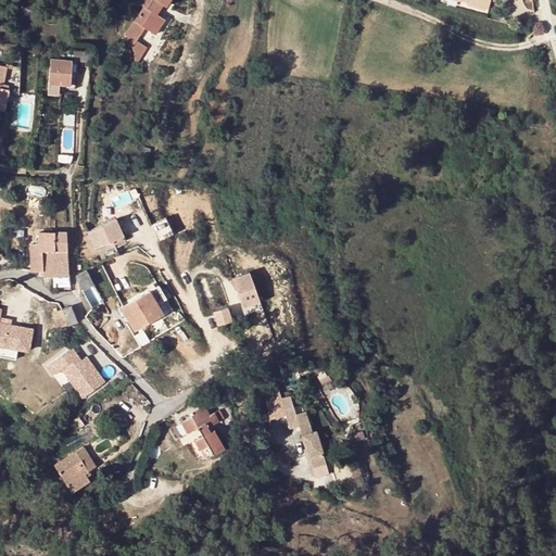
[(162,3),(165,5),(168,0),(139,0),(138,2),(143,5),(125,35),(129,37),(133,39),(135,35),(138,37),(144,26),(154,33),(163,17),(160,14),(156,13),(162,3)]
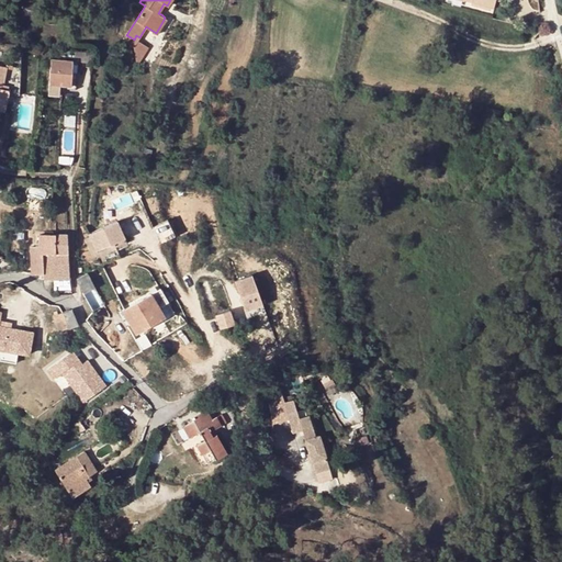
[(492,6),(472,1),(471,4),(491,10),(492,6)]
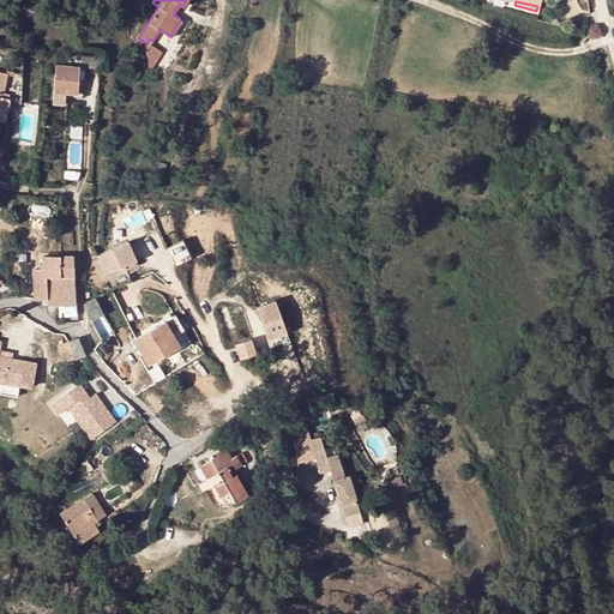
[(176,16),(182,6),(179,4),(173,14),(176,16)]
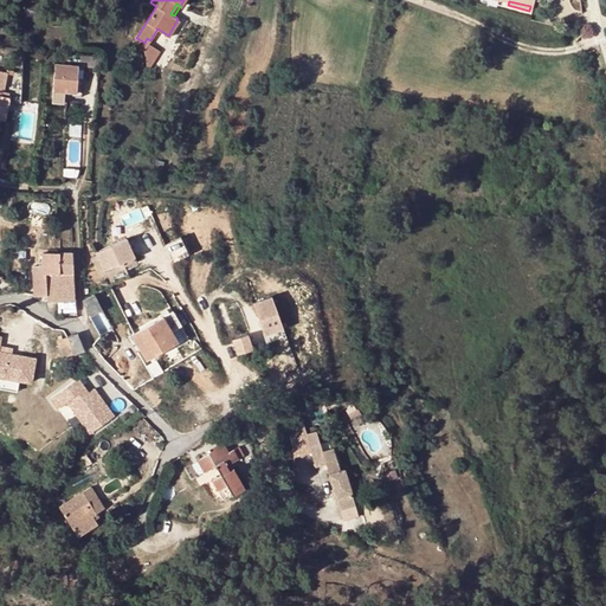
[(148,44),(150,40),(147,38),(144,43),(141,40),(137,45),(144,50),(147,69),(159,51),(148,44)]
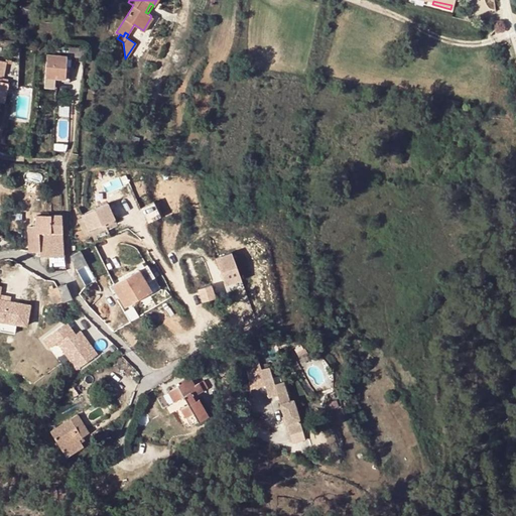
[(69,46),(58,44),(57,54),(46,53),(43,86),(53,87),(55,78),(59,78),(66,79),(65,82),(69,82),(71,55),(68,55),(69,46)]
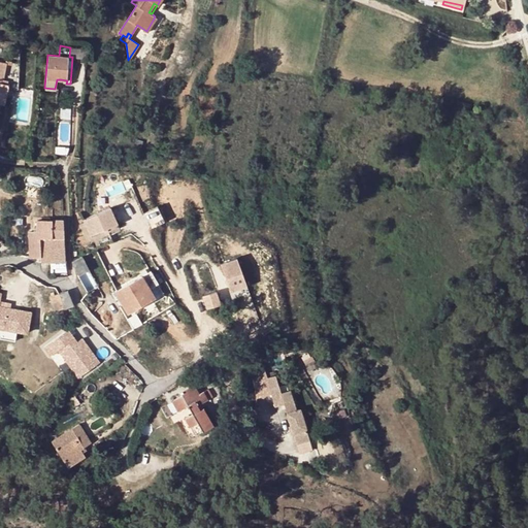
[(69,57),(72,57),(86,58),(86,48),(70,47),(69,57)]
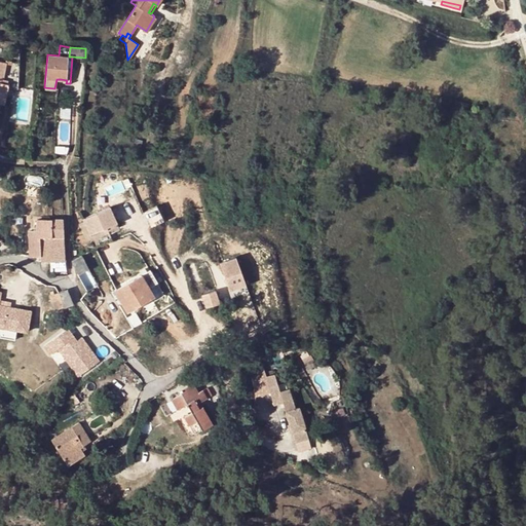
[(0,61),(0,95),(2,95),(6,96),(8,83),(0,81),(0,79),(1,75),(2,76),(4,62),(0,61)]
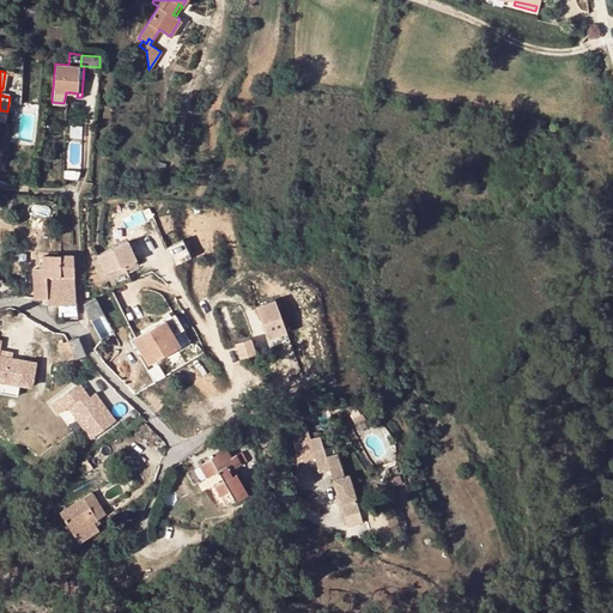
[(169,247),(176,262),(189,258),(182,241),(169,247)]
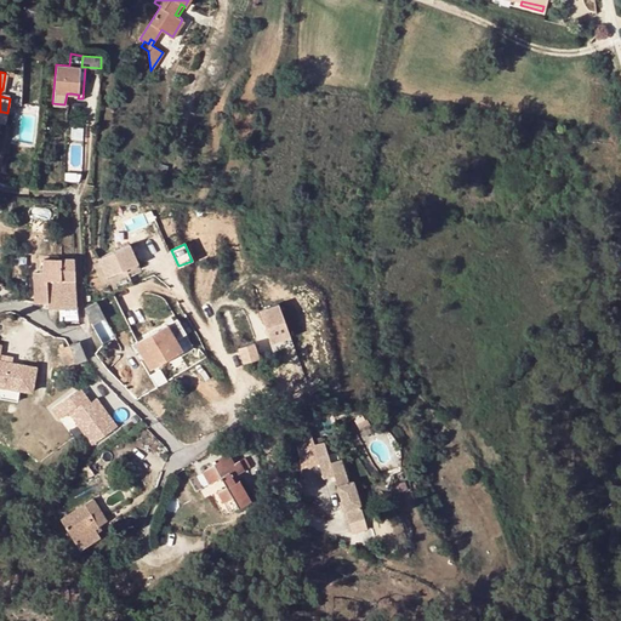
[(97,258),(107,283),(131,273),(127,265),(136,262),(129,245),(97,258)]
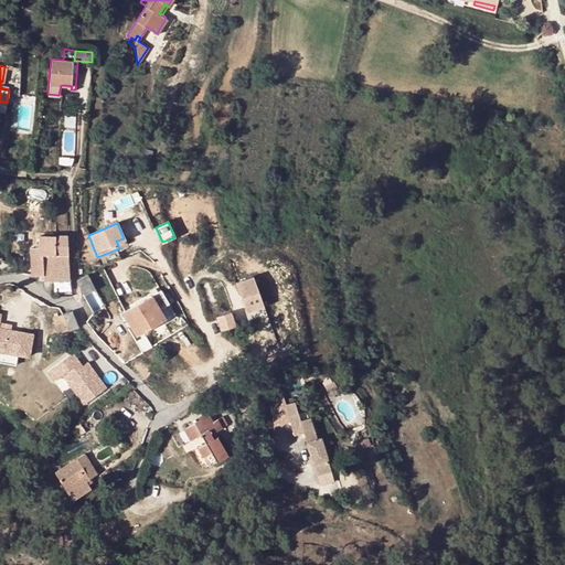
[(66,254),(67,254),(66,234),(55,235),(55,254),(56,258),(42,258),(42,263),(41,274),(40,276),(40,277),(41,280),(68,279),(68,268),(67,258),(66,258),(66,254)]
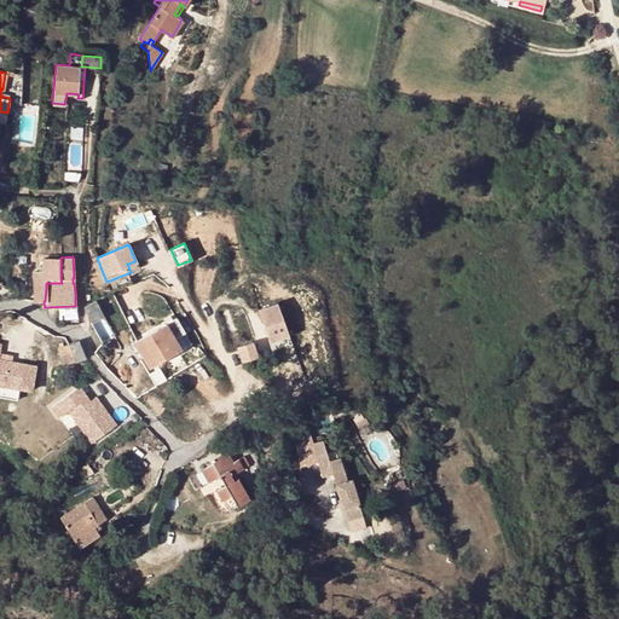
[(44,279),(61,278),(61,258),(44,258),(44,279)]
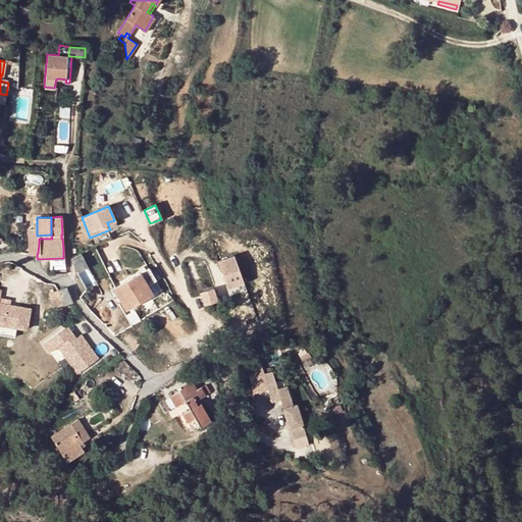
[(28,255),(37,256),(37,255),(38,253),(39,243),(29,243),(28,255)]
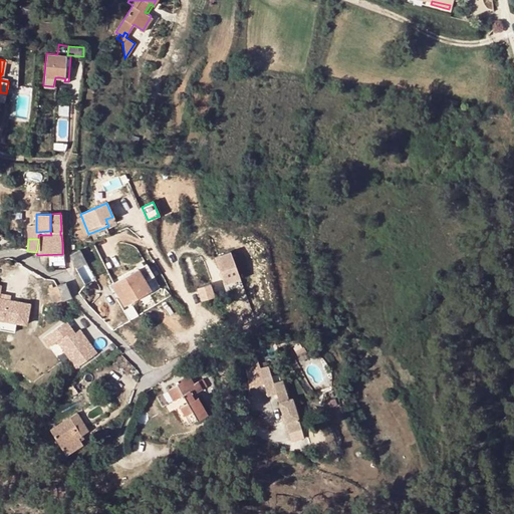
[(76,267),(87,261),(80,248),(69,254),(76,267)]
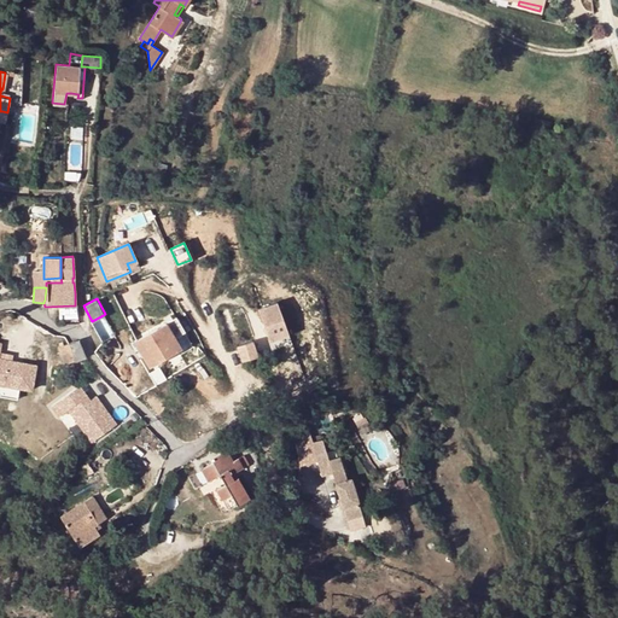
[(75,305),(45,307),(45,310),(58,310),(58,318),(76,316),(75,305)]
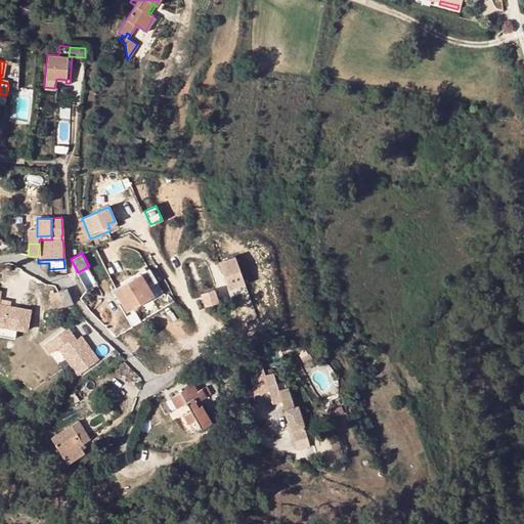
[(221,265),(228,293),(246,289),(237,260),(221,265)]
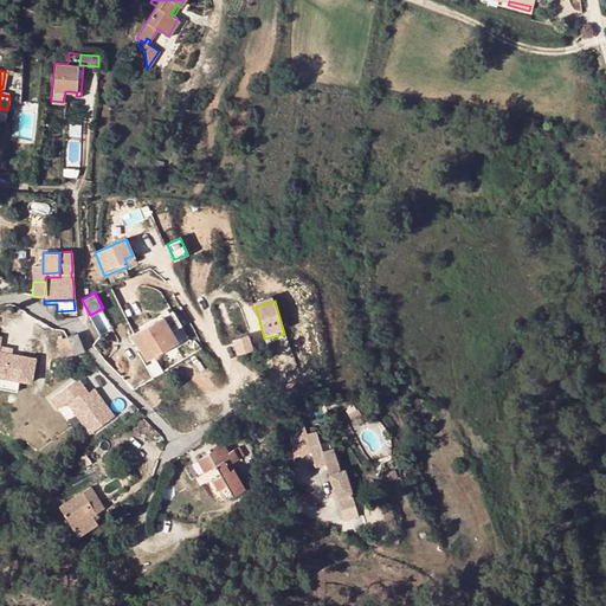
[(173,310),(133,334),(147,359),(176,341),(171,330),(181,324),(173,310)]
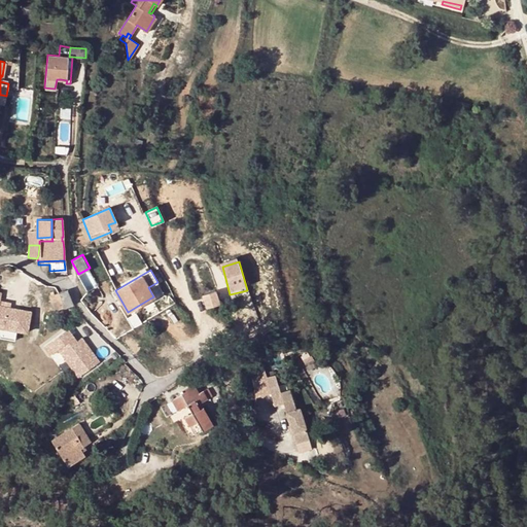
[(63,306),(72,304),(67,289),(59,291),(63,306)]
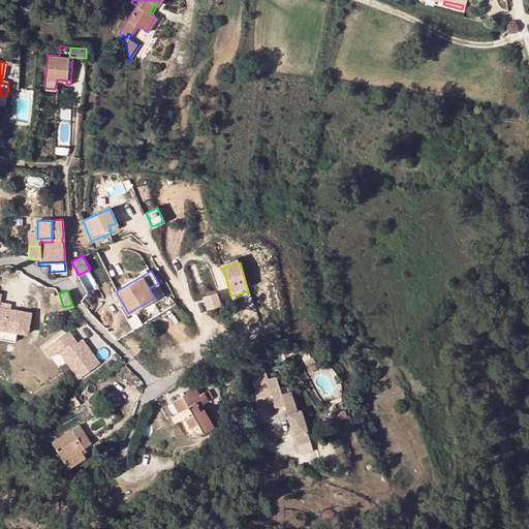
[(28,332),(31,311),(0,306),(0,293),(0,292),(0,328),(18,331),(28,332)]
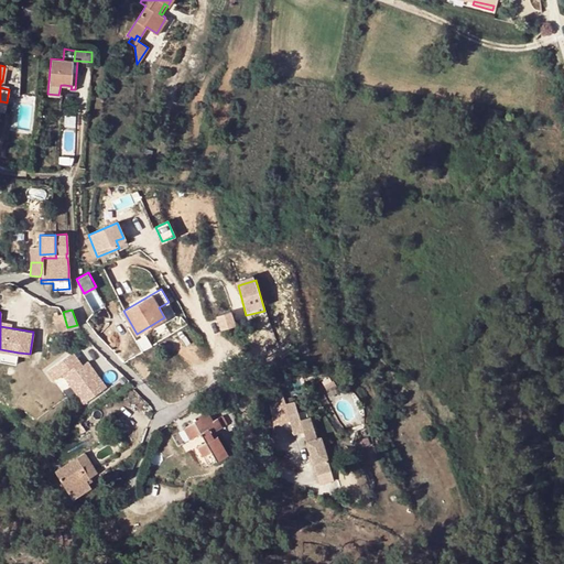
[(58,331),(67,327),(63,312),(54,315),(58,331)]
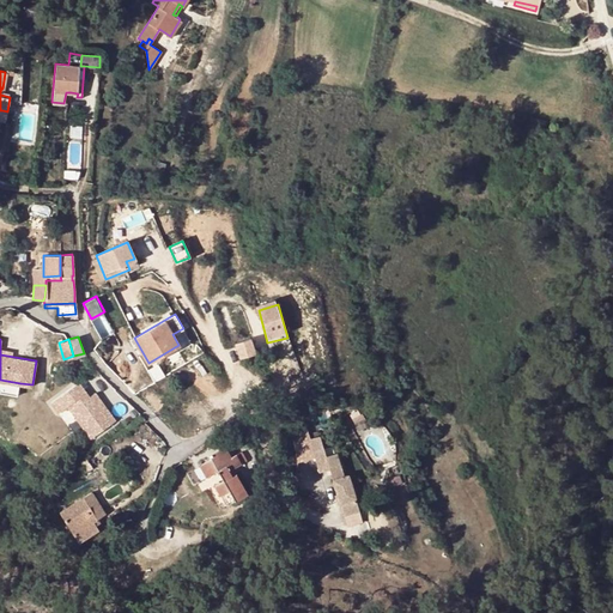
[(235,344),(238,359),(254,356),(250,340),(235,344)]
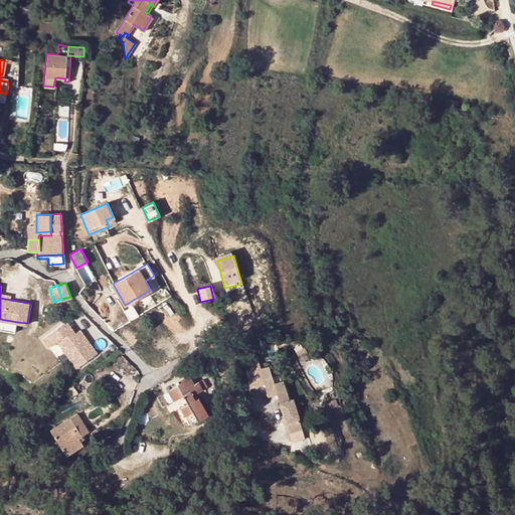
[(0,329),(15,332),(17,322),(0,319),(0,329)]
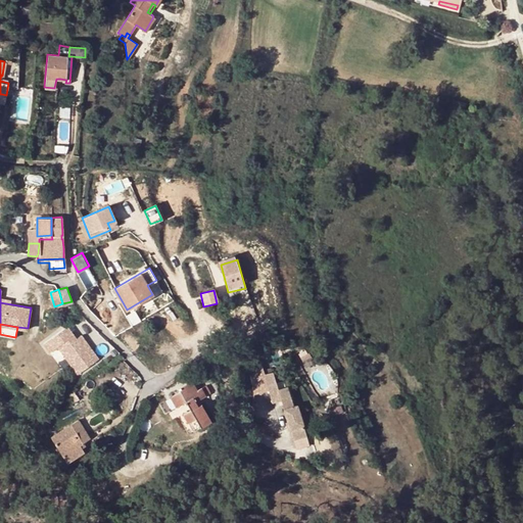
[(78,372),(99,357),(92,348),(88,351),(77,336),(67,324),(44,341),(50,350),(57,344),(78,372)]
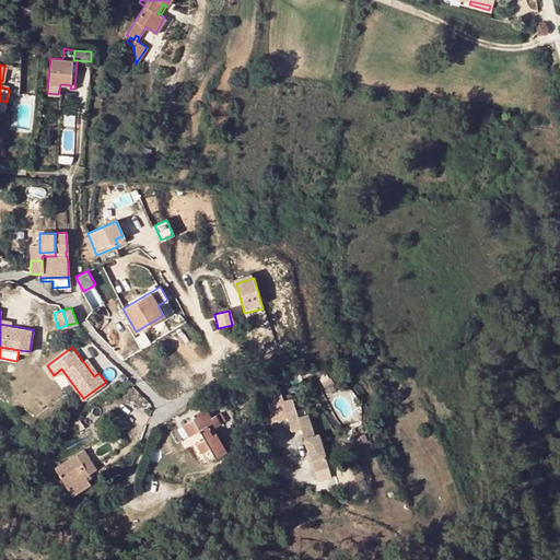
[(94,376),(98,373),(88,357),(82,360),(94,376)]
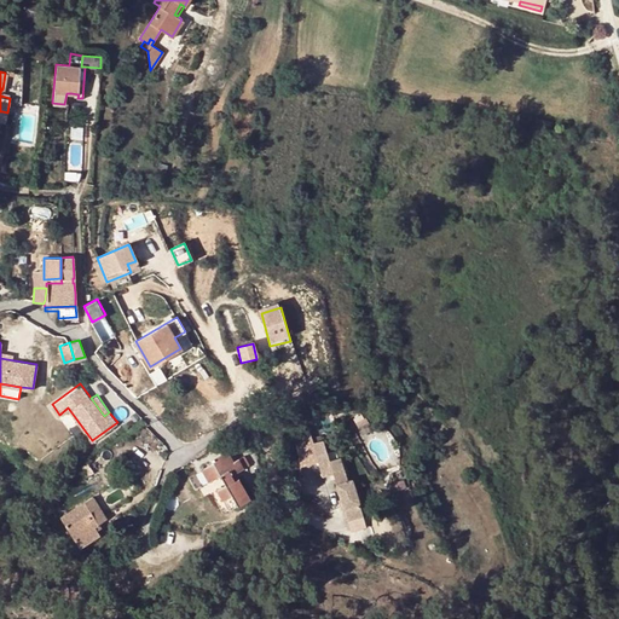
[(202,401),(208,412),(220,405),(213,395),(202,401)]
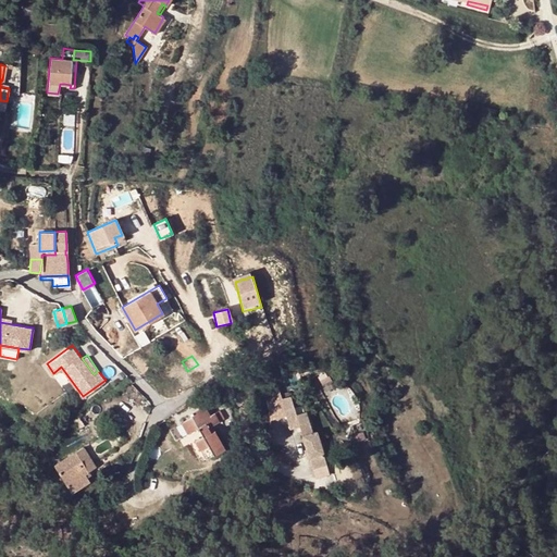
[(198,364),(187,371),(195,383),(206,376),(198,364)]
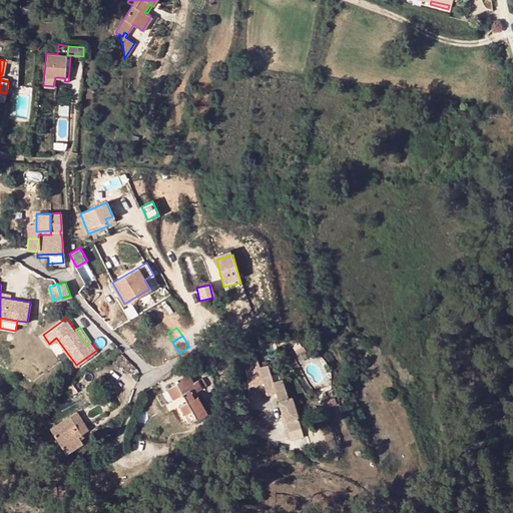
[(167,344),(154,357),(160,363),(173,351),(167,344)]
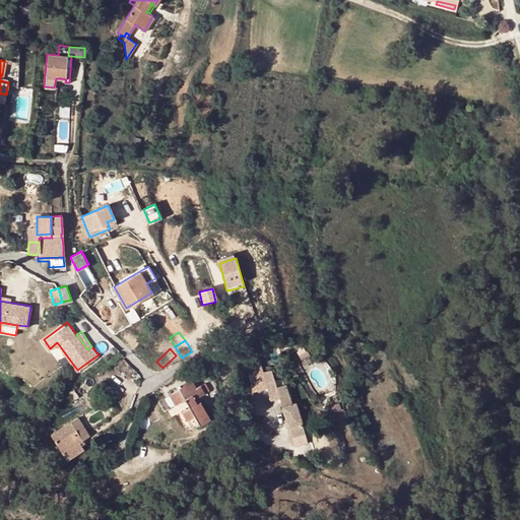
[(280,398),(291,437),(305,432),(296,401),(290,403),(284,384),(276,386),(270,369),(263,372),(260,365),(248,376),(253,393),(268,389),(272,401),(280,398)]
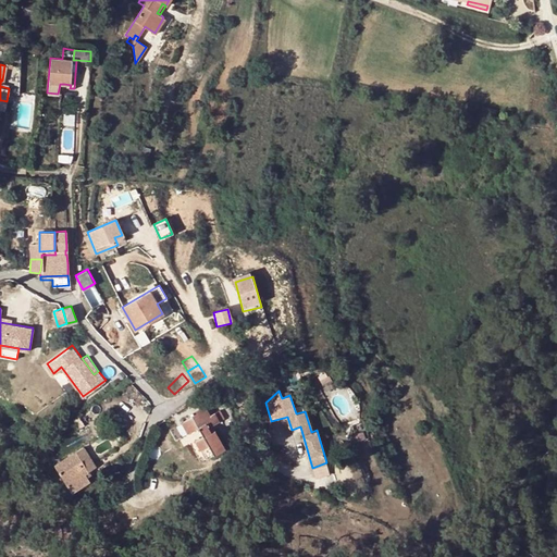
[(192,417),(197,426),(202,435),(195,440),(206,458),(224,447),(214,429),(210,431),(208,426),(212,424),(218,421),(213,412),(210,415),(203,405),(189,412),(192,417)]
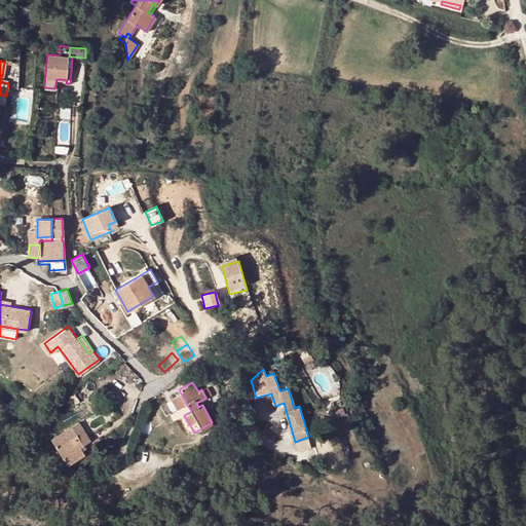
[(186,403),(181,393),(172,399),(177,408),(186,403)]
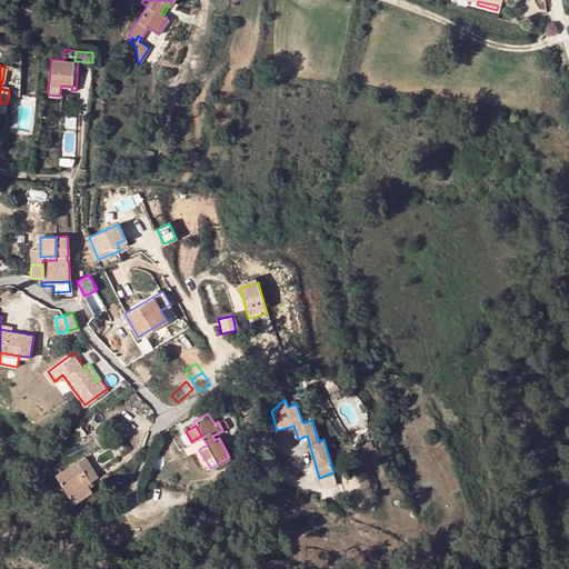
[(92,489),(90,486),(88,481),(90,480),(97,476),(85,455),(56,473),(73,501),(92,489)]
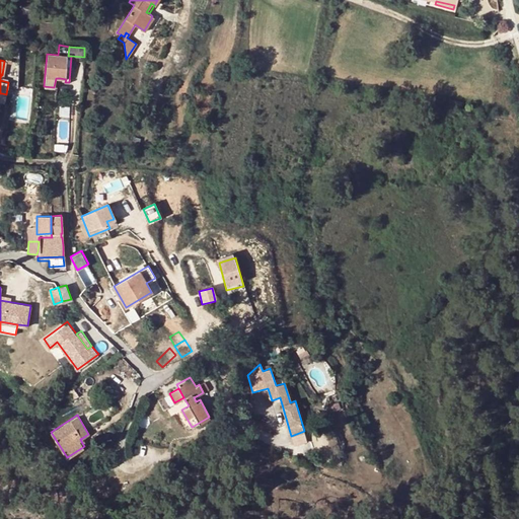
[(56,471),(68,466),(58,463),(56,471)]
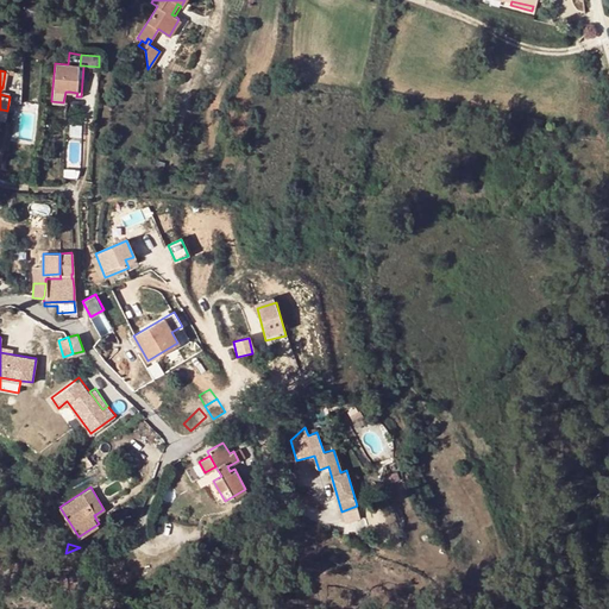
[(80,547),(66,553),(80,558),(83,547),(80,547)]
